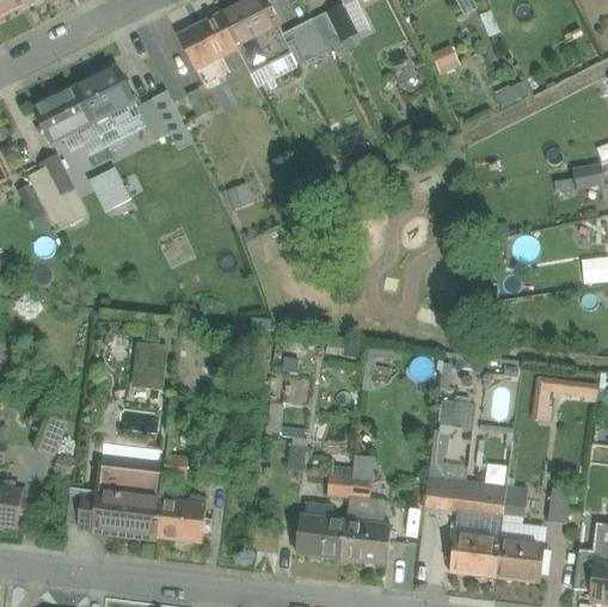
[(0,16),(29,1),(28,0),(0,0),(0,16)]
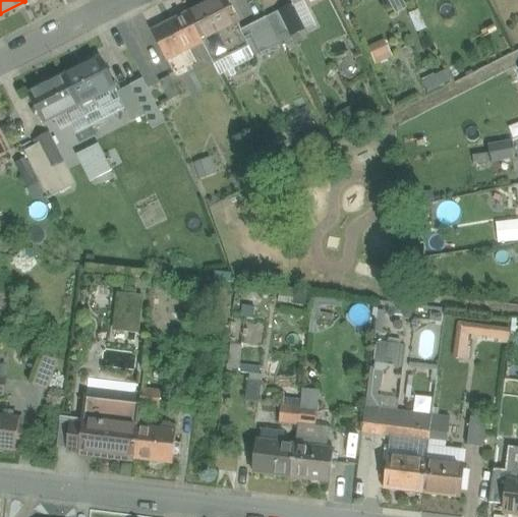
[(204,0),(184,10),(199,41),(235,22),(224,0),(204,0)]
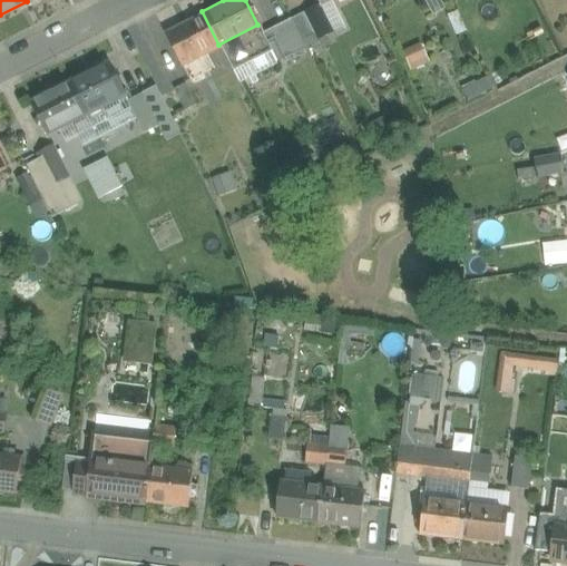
[(280,56),(333,31),(320,1),(266,25),(280,56)]
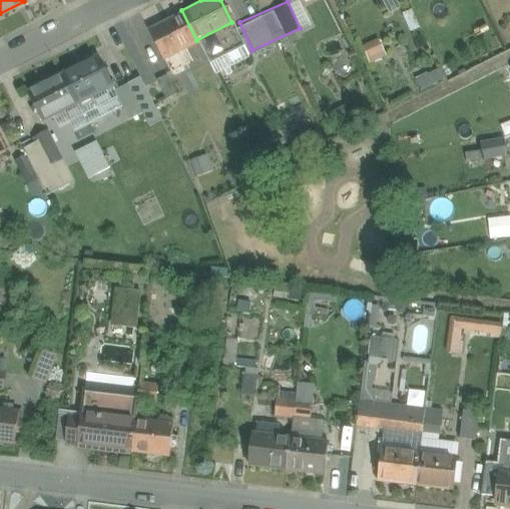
[(181,10),(146,28),(161,58),(196,40),(181,10)]
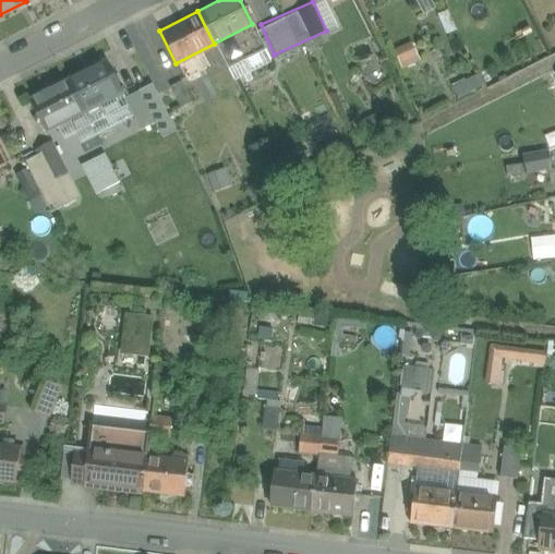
[(401,64),(420,57),(415,46),(397,53),(401,64)]
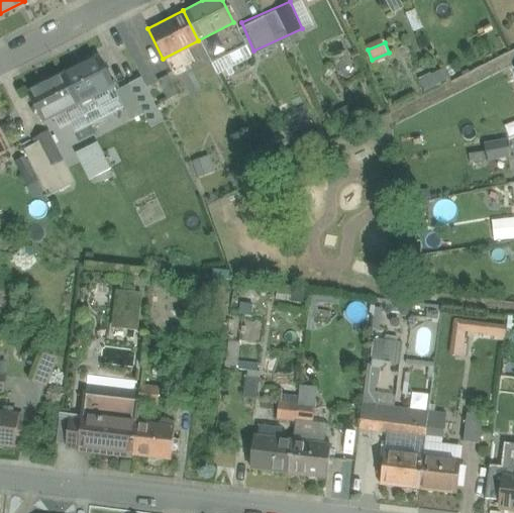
[(219,67),(251,57),(248,44),(215,55),(219,67)]
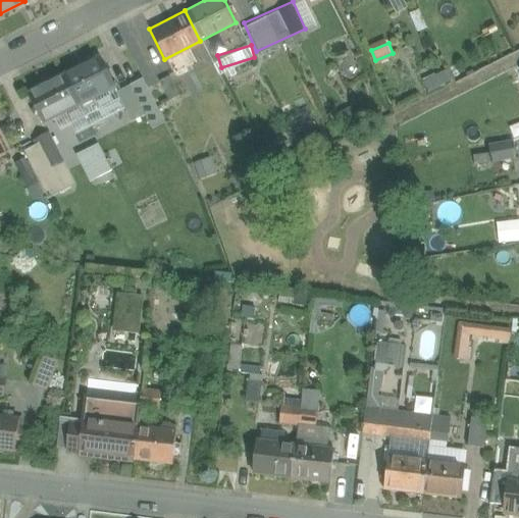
[(97,55),(70,68),(61,73),(76,103),(112,85),(97,55)]
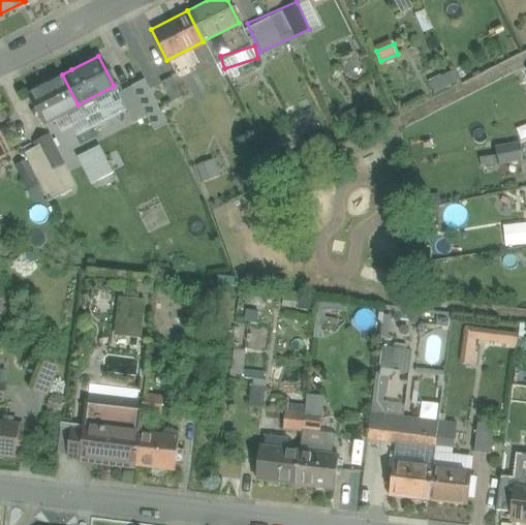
[(62,74),(25,93),(41,123),(78,104),(62,74)]
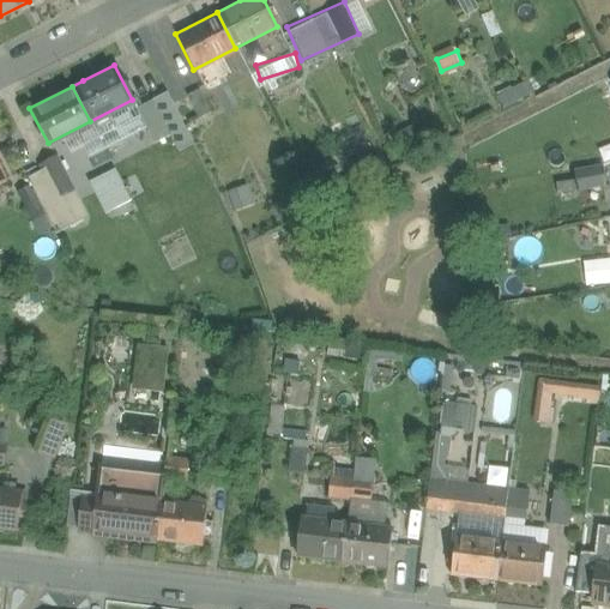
[(42,235),(89,210),(58,154),(26,170),(31,180),(17,188),(42,235)]
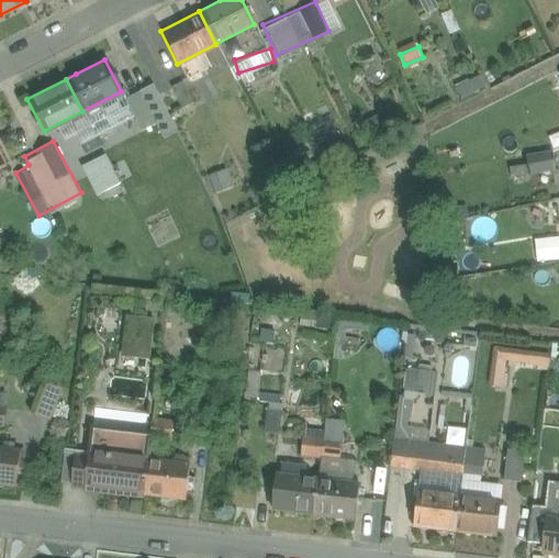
[(528,147),(527,163),(510,162),(509,170),(554,171),(555,148),(528,147)]
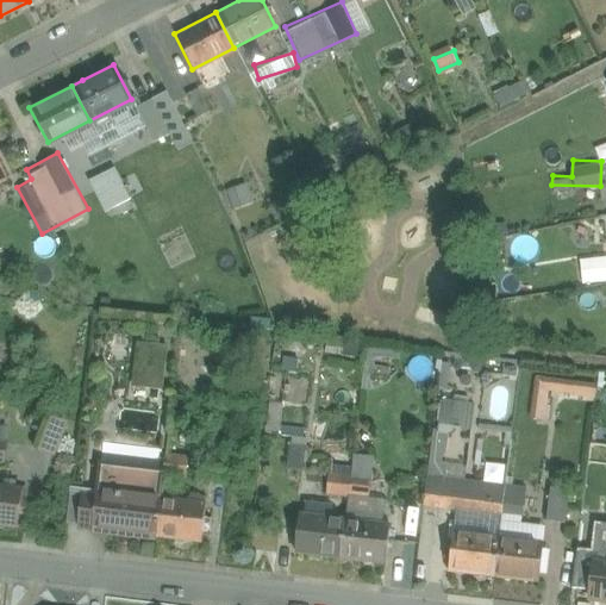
[(89,175),(104,209),(130,197),(116,163),(89,175)]
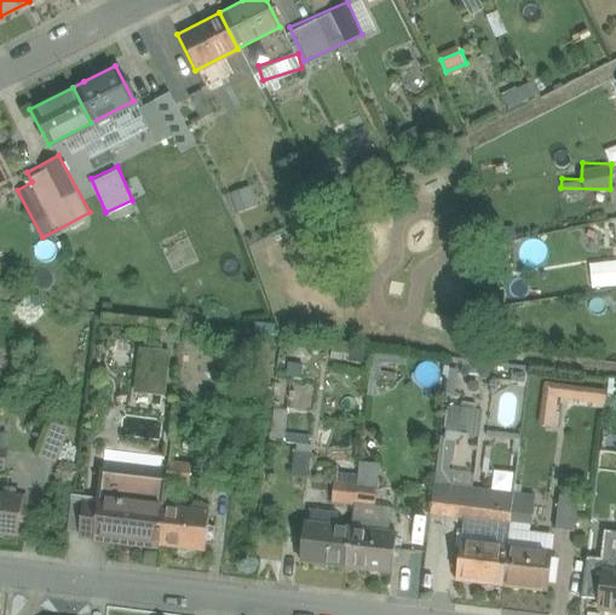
[(134,391),(167,391),(168,344),(134,344),(134,391)]
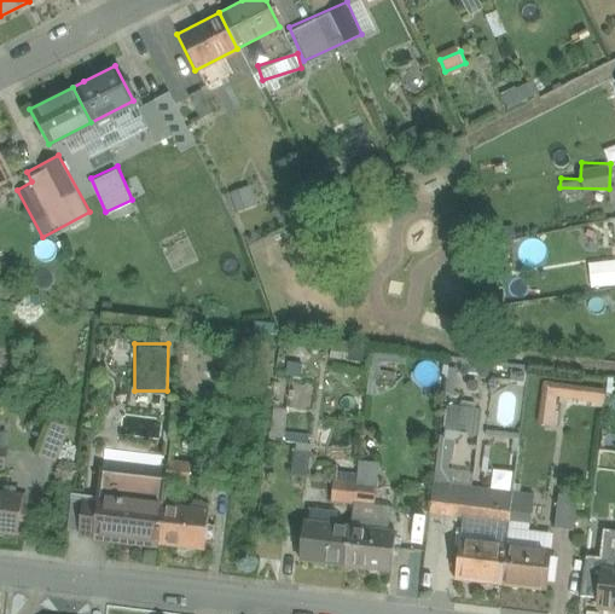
[(602,381),(544,371),(534,421),(552,424),(557,394),(598,401),(602,381)]
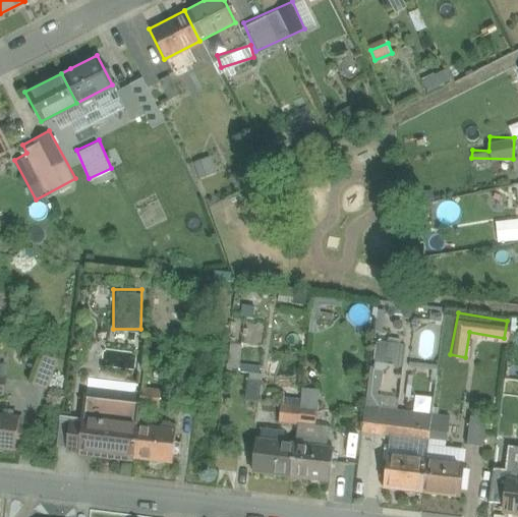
[(401,363),(404,340),(377,336),(372,359),(401,363)]
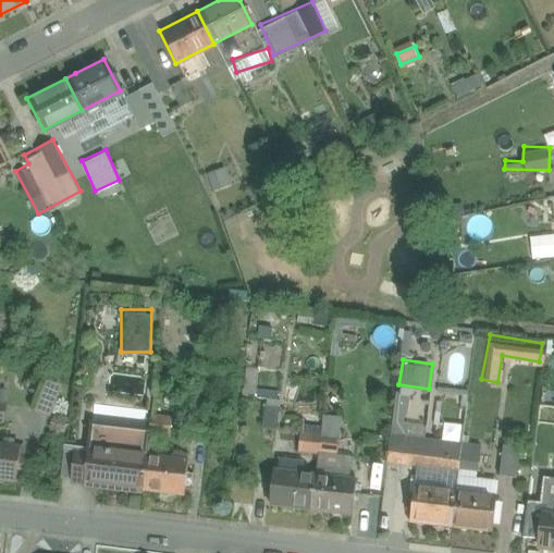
[(321,413),(321,429),(340,430),(340,413),(321,413)]
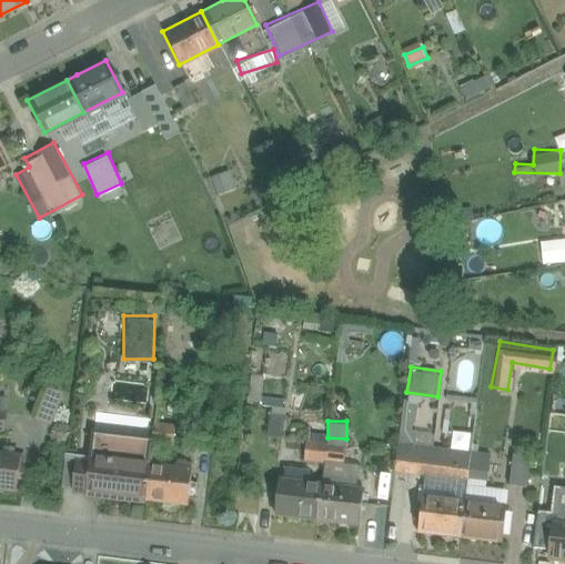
[(151,440),(90,432),(83,484),(101,486),(106,457),(148,463),(151,440)]
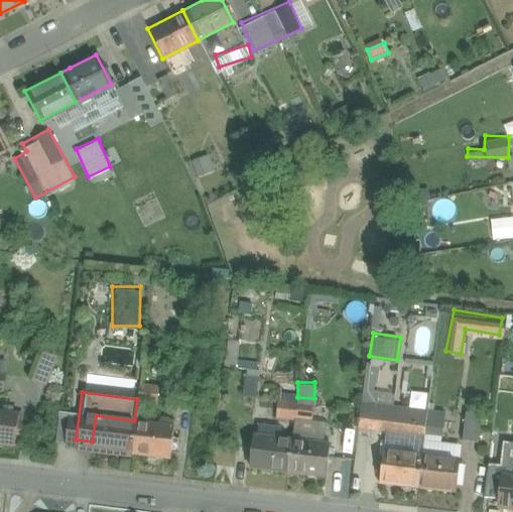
[(313,406),(314,398),(278,397),(278,406),(313,406)]
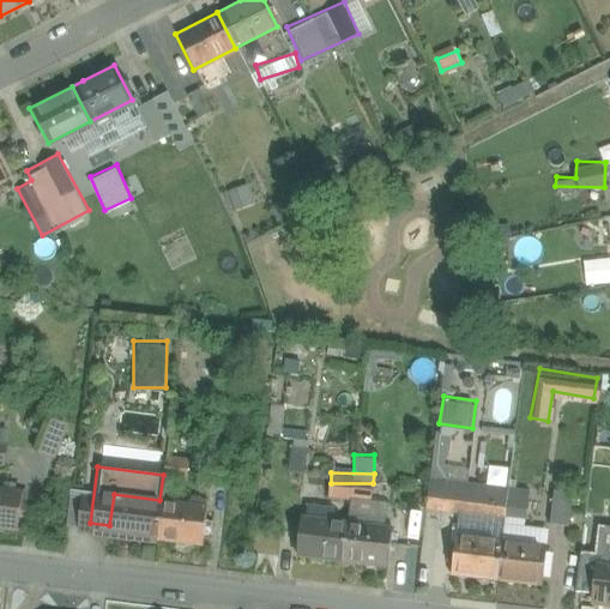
[(23,489),(0,486),(0,525),(17,528),(23,489)]
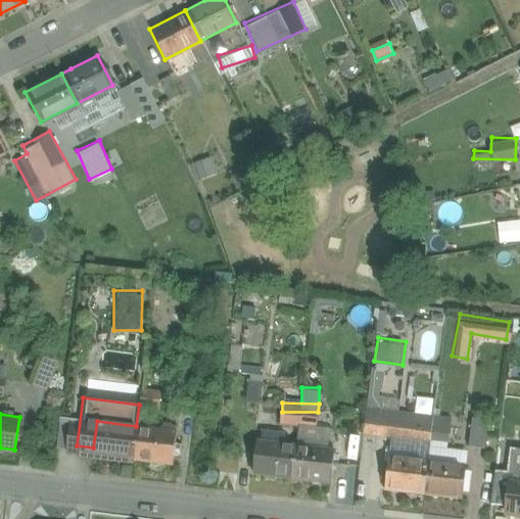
[(471,414),(469,442),(484,443),(487,415),(471,414)]
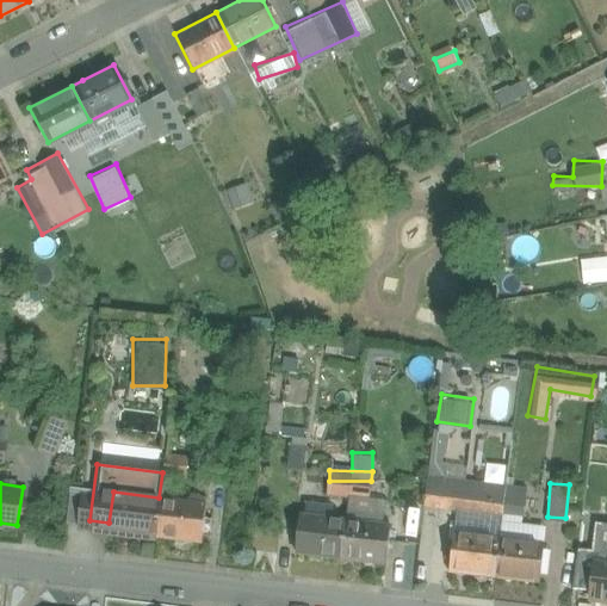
[(354,490),(351,514),(379,520),(384,496),(354,490)]
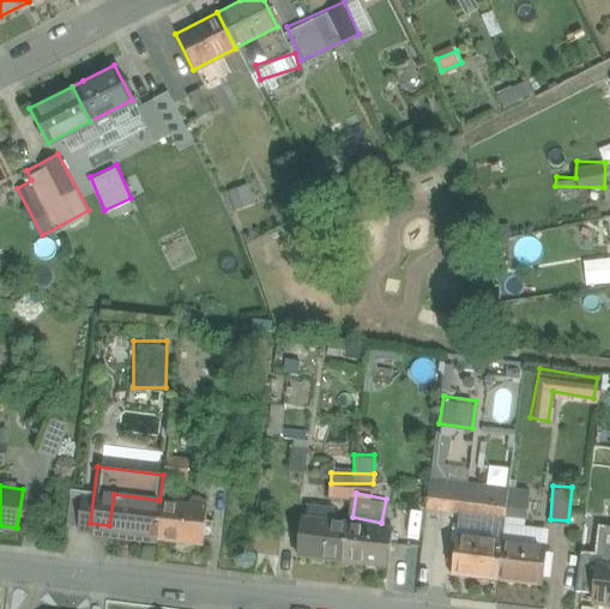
[(159,500),(114,494),(109,525),(109,532),(155,538),(159,500)]
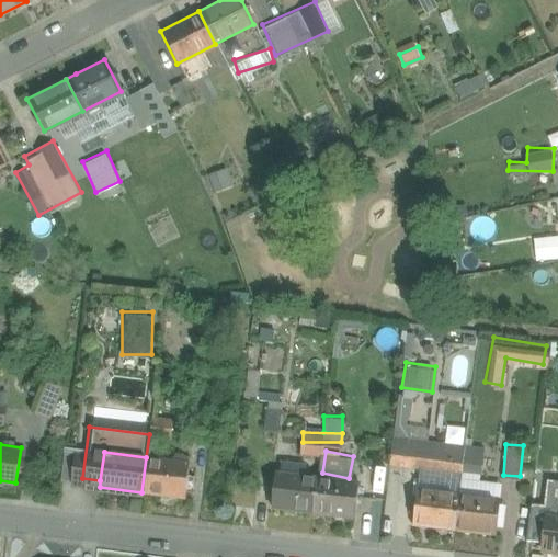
[(186,462),(146,457),(141,492),(182,497),(186,462)]
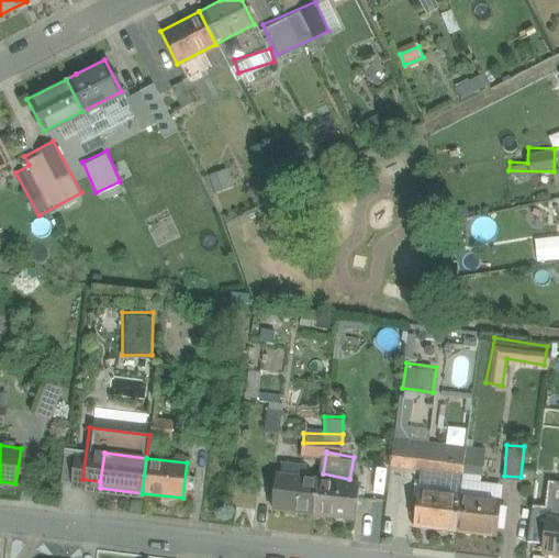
[(315,479),(276,475),(271,509),(312,513),(315,479)]
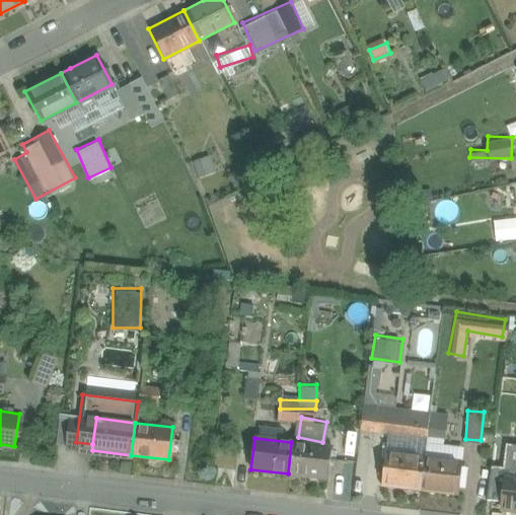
[(330,447),(291,442),(288,473),(326,479),(330,447)]
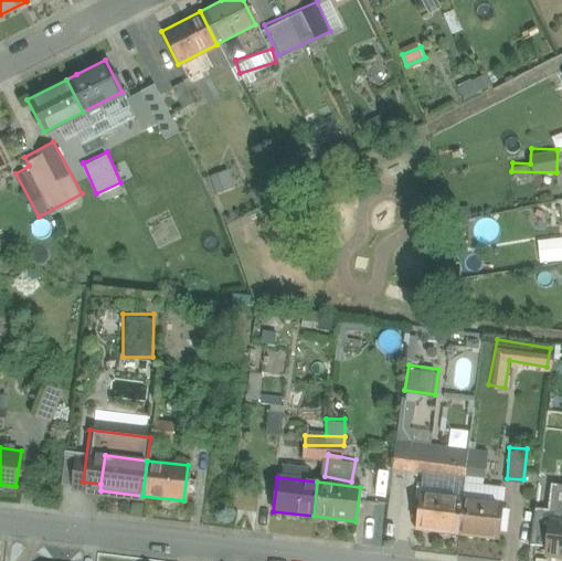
[(561,483),(549,483),(545,508),(550,508),(549,517),(561,518),(561,483)]
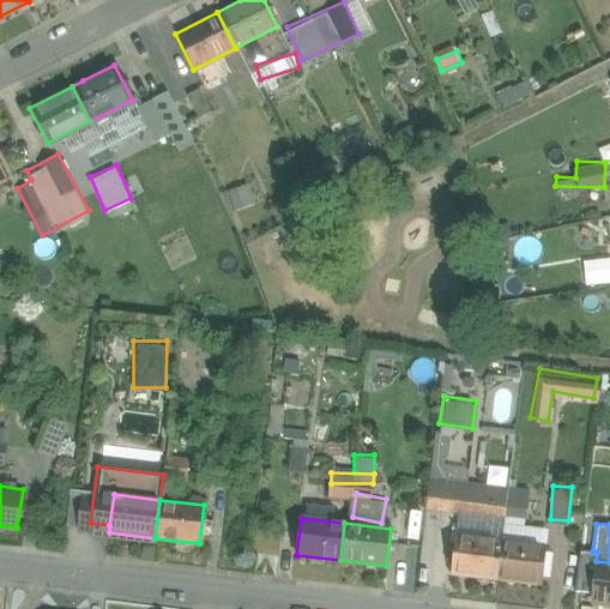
[(500,540),(456,535),(451,574),(495,579),(500,540)]
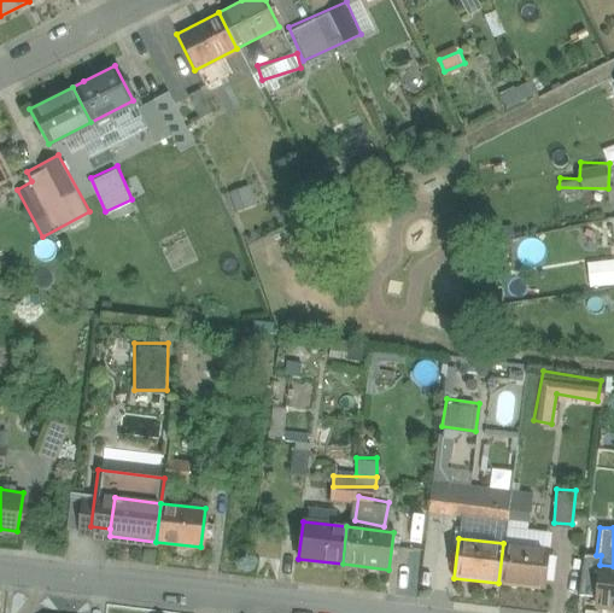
[(548,549),(503,543),(498,583),(543,589),(548,549)]
